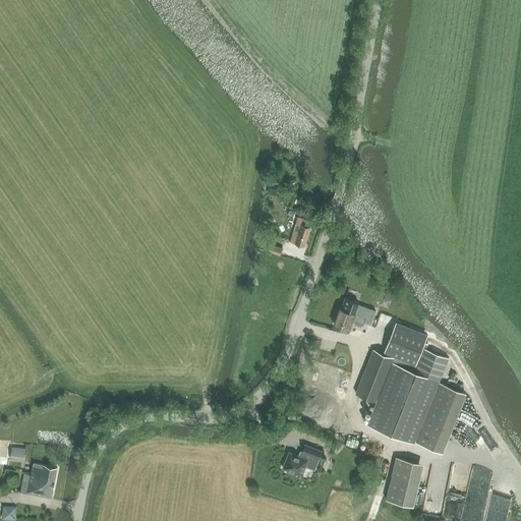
[(298,217),(296,223),(308,226),(310,220),(298,217)]
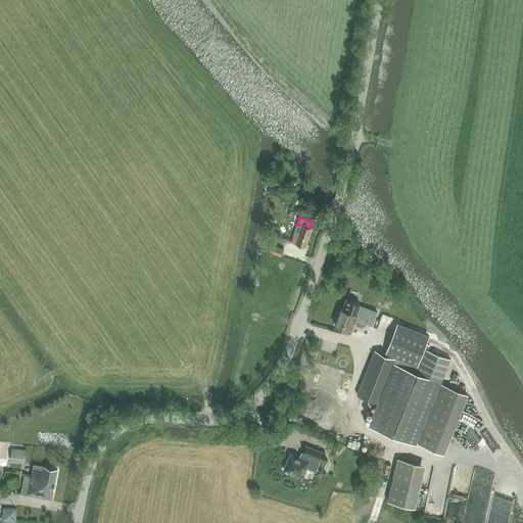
[(296,223),(290,241),(304,246),(311,228),(296,223)]
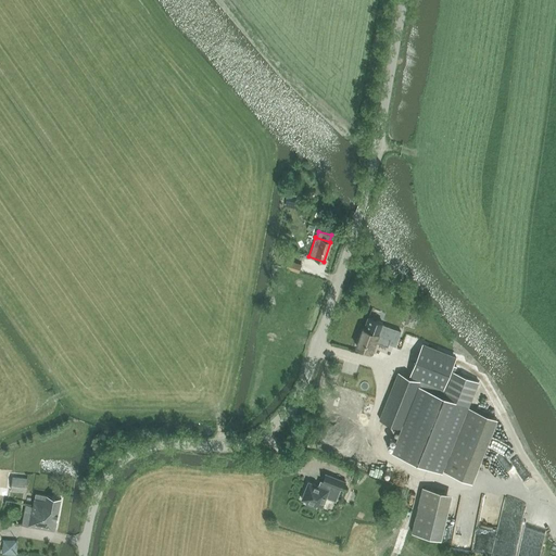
[(301,264),(288,260),(286,267),(298,272),(301,264)]
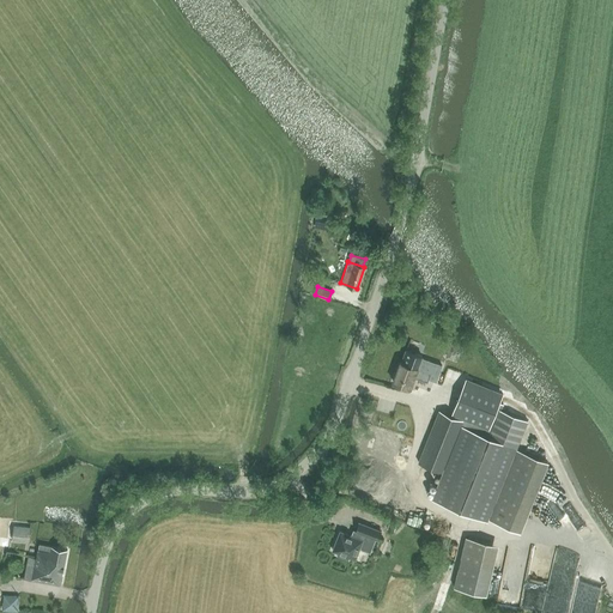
[(451,343),(450,346),(451,349),(457,351),(461,352),(462,346),(451,343)]
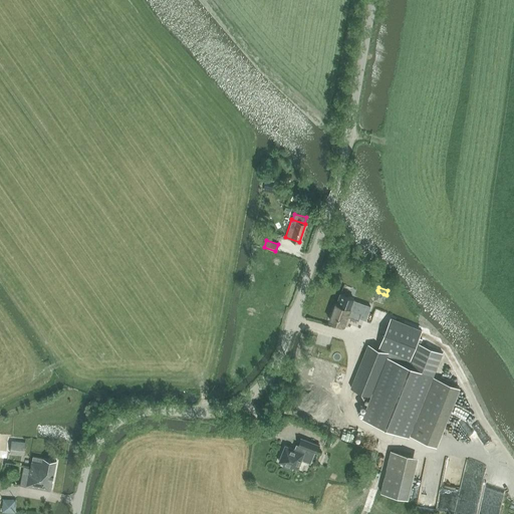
[(336,303),(329,320),(344,325),(348,315),(350,316),(350,317),(358,320),(359,317),(365,320),(370,306),(353,300),(353,298),(340,293),(337,303),(336,303)]
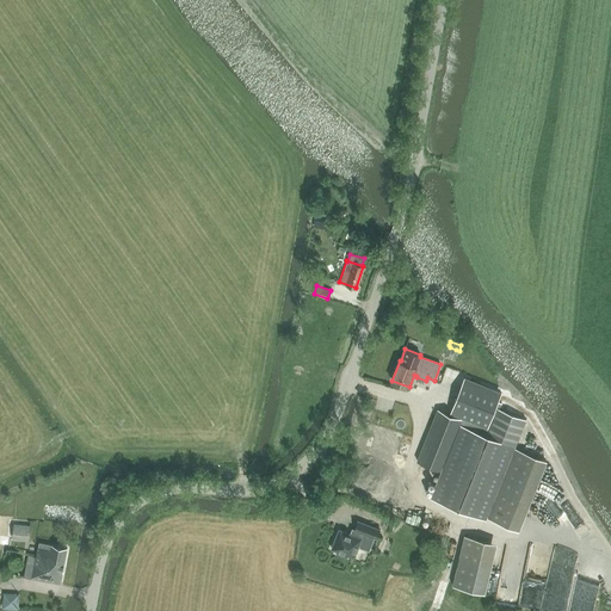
[(451,413),(487,429),(499,401),(501,394),(464,380),(451,413)]
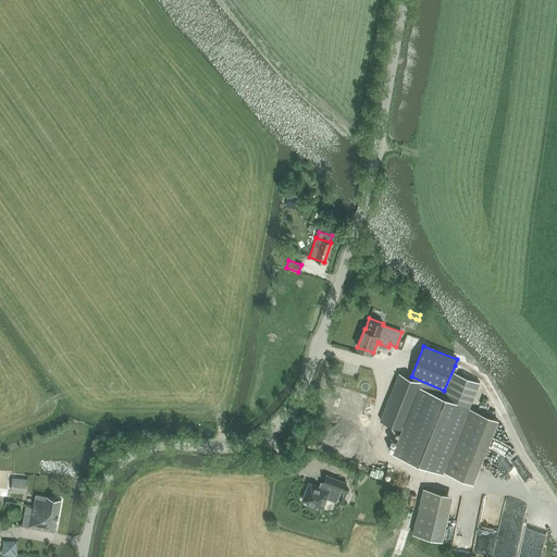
[(454,371),(444,395),(397,378),(380,420),(403,429),(393,454),(443,474),(444,471),(473,483),(499,418),(470,407),(480,381),(454,371)]
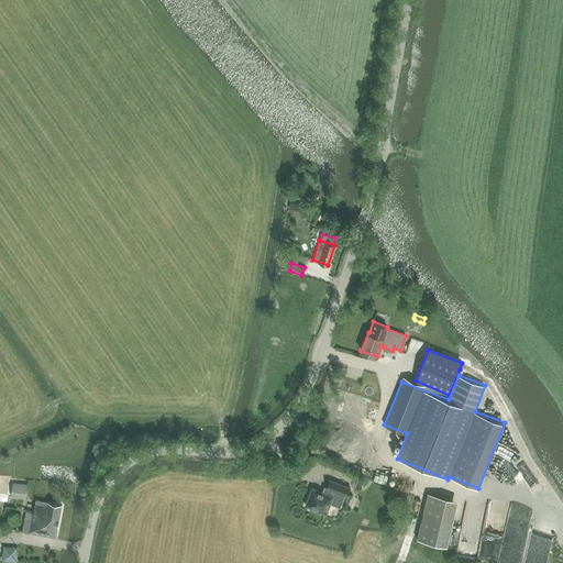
[(527,478),(537,484),(543,472),(533,466),(527,478)]
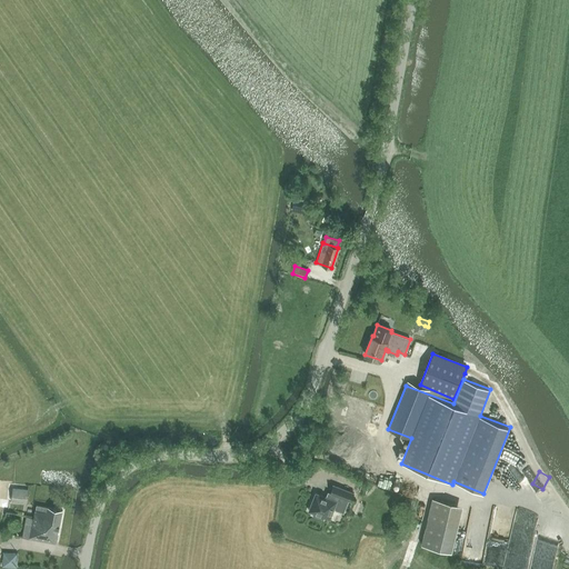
[(398,473),(395,485),(402,487),(406,476),(398,473)]
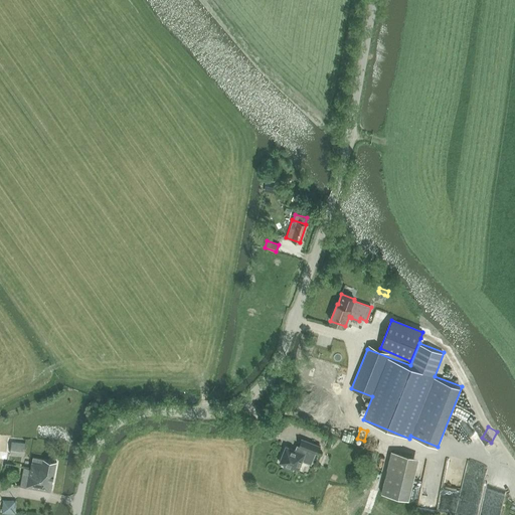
[(328,437),(326,444),(331,446),(334,439),(328,437)]
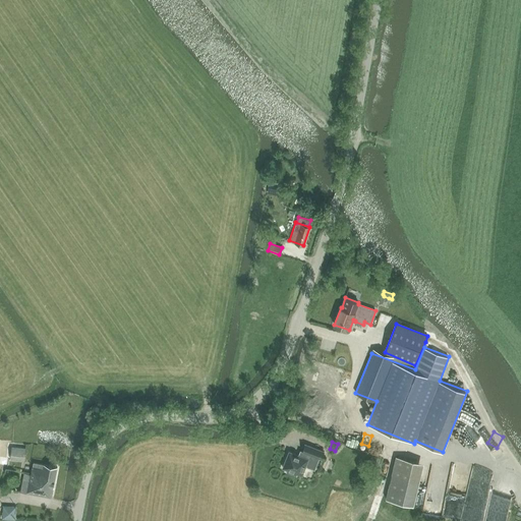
[(289,451),(283,468),(287,469),(287,472),(296,475),(297,473),(302,475),(305,466),(315,470),(320,458),(322,459),(325,452),(305,444),(301,456),(289,451)]
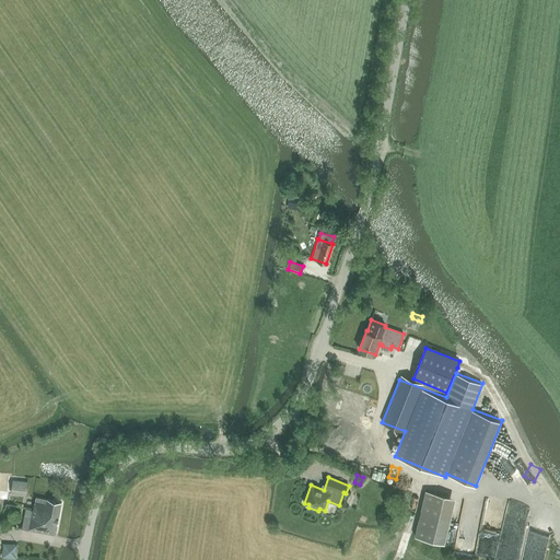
[(10,496),(25,497),(26,483),(11,482),(10,496)]
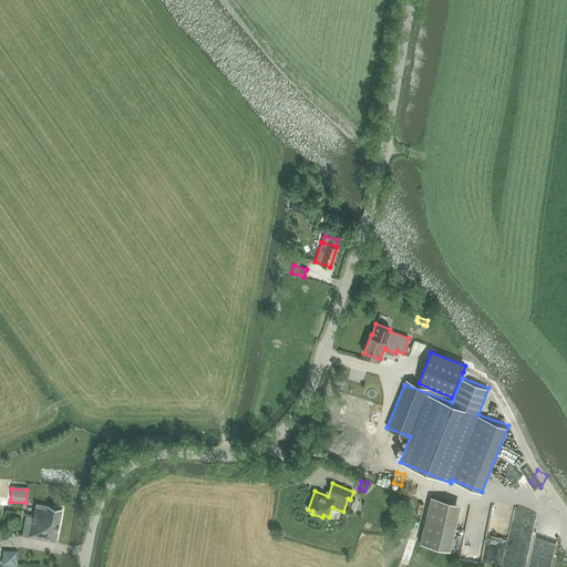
[(451,548),(462,502),(431,495),(420,540),(451,548)]
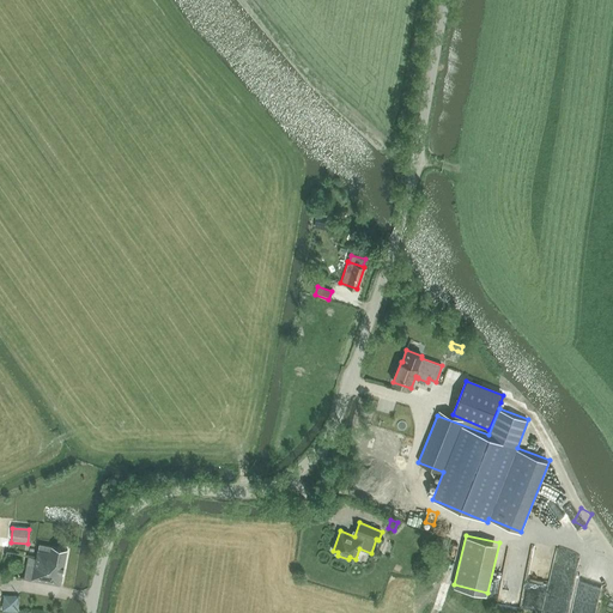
[(24,576),(60,584),(67,550),(40,544),(36,557),(29,556),(24,576)]
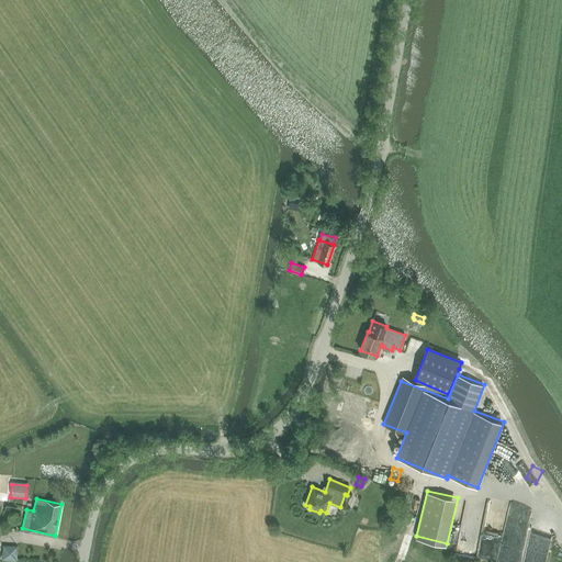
[(512,499),(498,555),(520,560),(532,504),(512,499)]
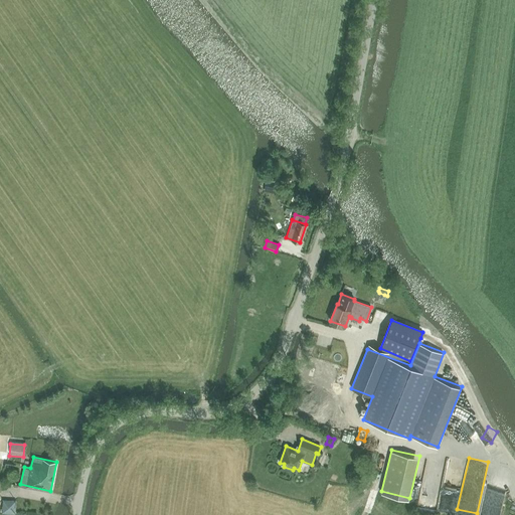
[(456,506),(457,491),(444,490),(443,505),(456,506)]
